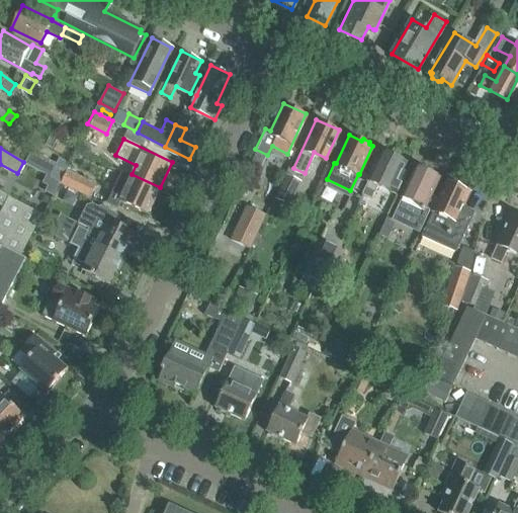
[(23,162),(58,181),(59,180),(65,167),(66,167),(31,148),(23,162)]
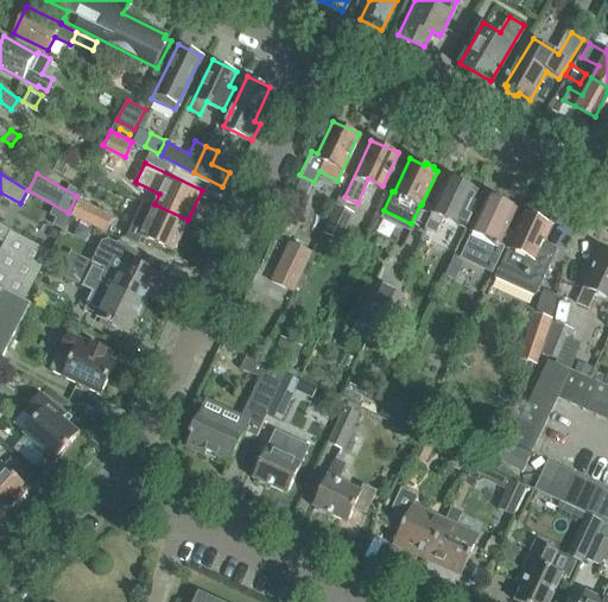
[(466,227),(477,202),(470,200),(476,189),(449,176),(424,226),(436,232),(443,216),(466,227)]
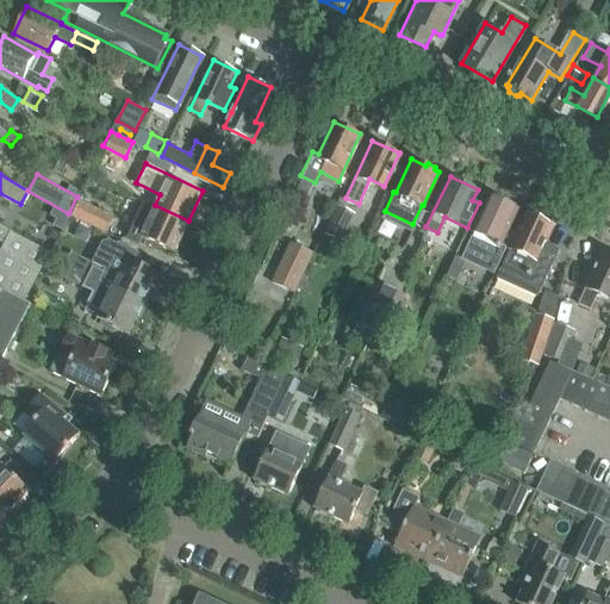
[(508,226),(516,207),(490,195),(464,251),(465,253),(466,250),(473,256),(481,260),(490,262),(487,267),(495,271),(514,230),(508,226)]
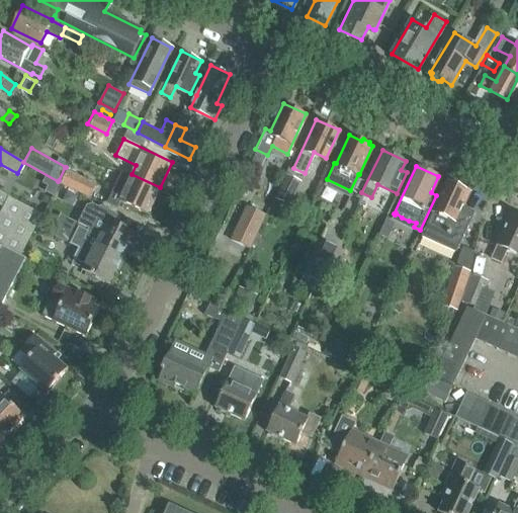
[(59,180),(89,194),(95,181),(65,167),(59,180)]
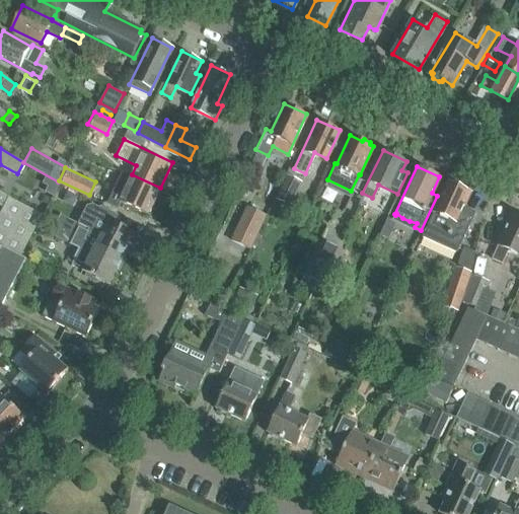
[(160,188),(132,174),(121,169),(112,188),(123,193),(120,200),(147,213),(160,188)]
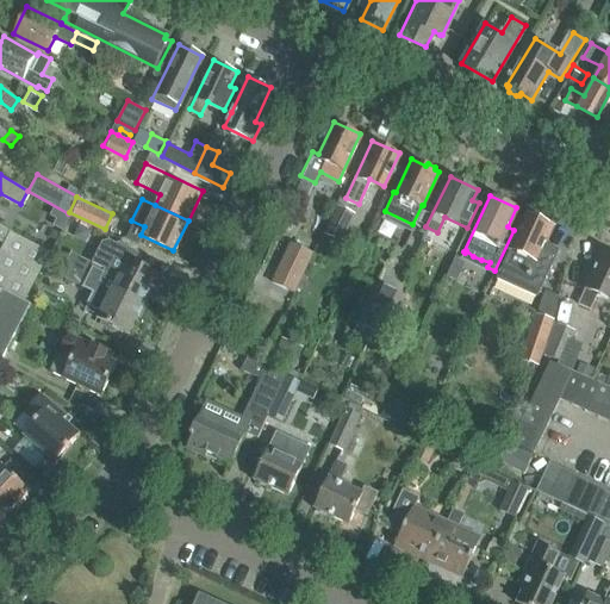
[(336,201),(323,230),(337,237),(352,209),(336,201)]
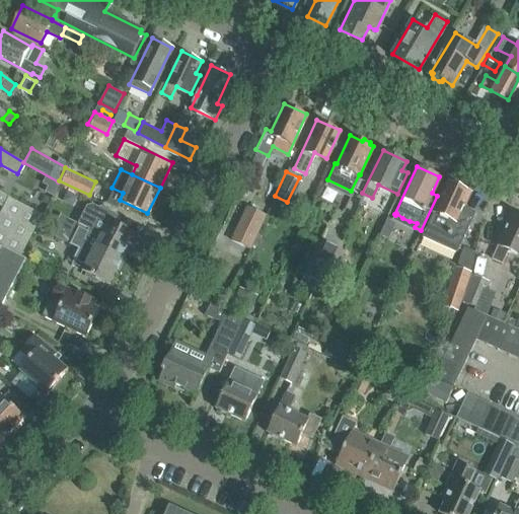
[(473,212),(462,207),(469,191),(447,180),(422,233),(457,249),(475,210),(474,210),(473,212)]
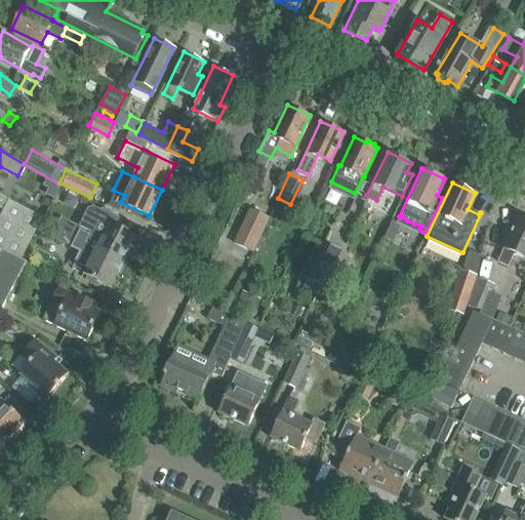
[(0,205),(3,207),(0,211),(0,247),(21,257),(42,214),(8,197),(9,196),(0,191),(0,205)]
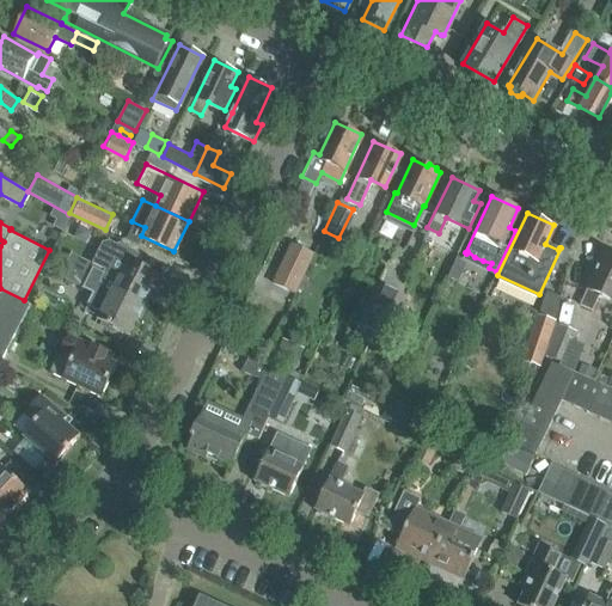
[(273,279),(294,289),(312,250),(301,244),(291,240),(281,263),(273,279)]
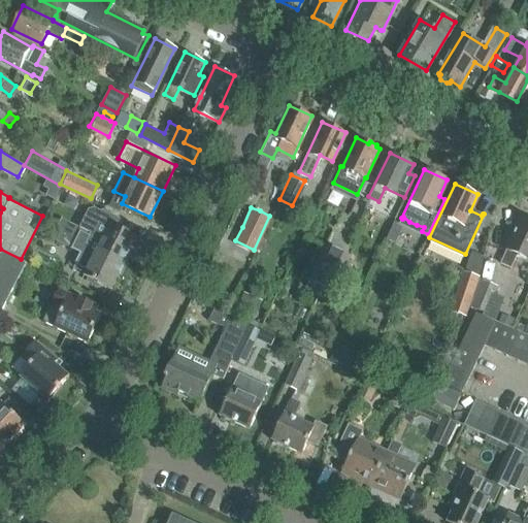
[(98,248),(124,261),(129,251),(133,252),(140,238),(141,237),(116,225),(120,218),(103,208),(91,232),(87,241),(98,248)]
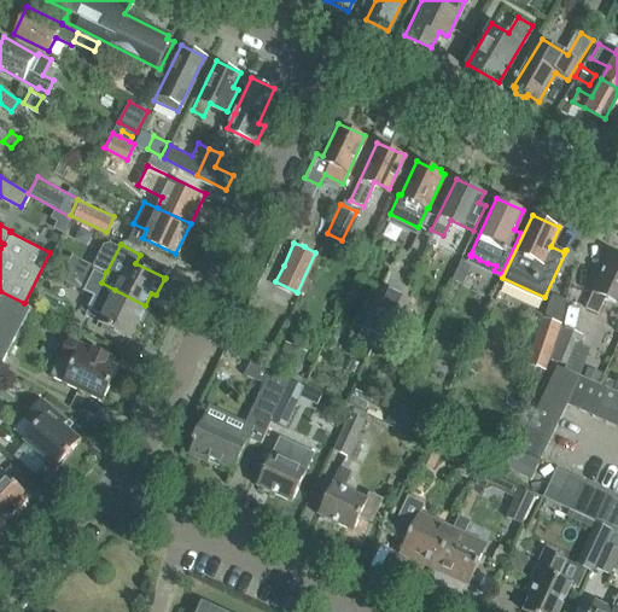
[(617,256),(608,252),(586,306),(598,310),(605,296),(617,301),(617,256)]
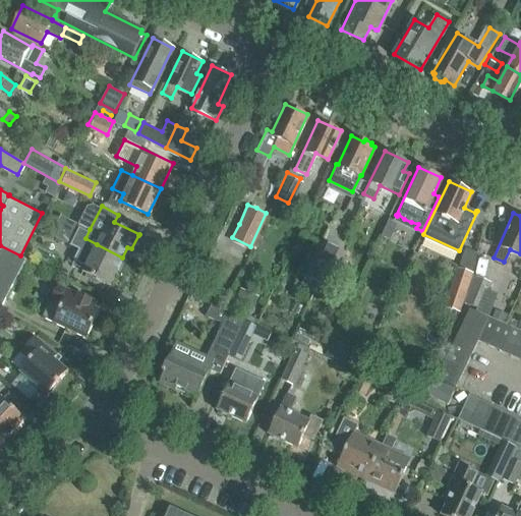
[(60,238),(70,243),(79,224),(69,219),(65,228),(60,238)]
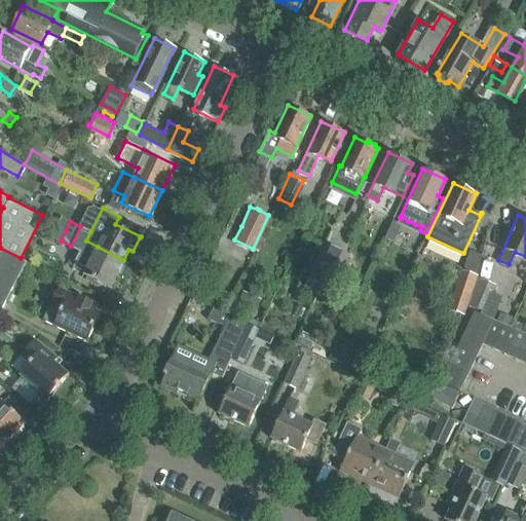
[(392,238),(399,224),(390,221),(384,234),(392,238)]
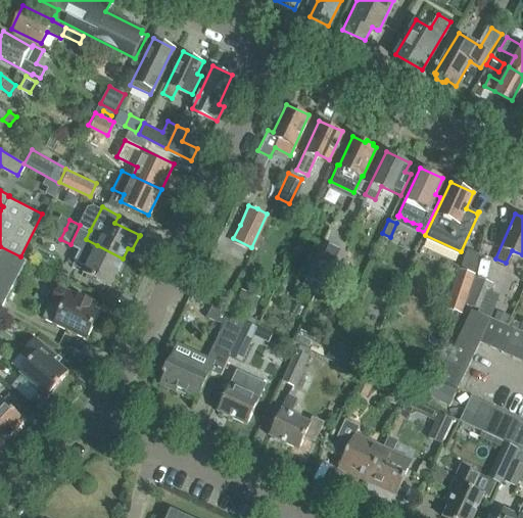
[(55,223),(50,233),(60,239),(65,229),(55,223)]
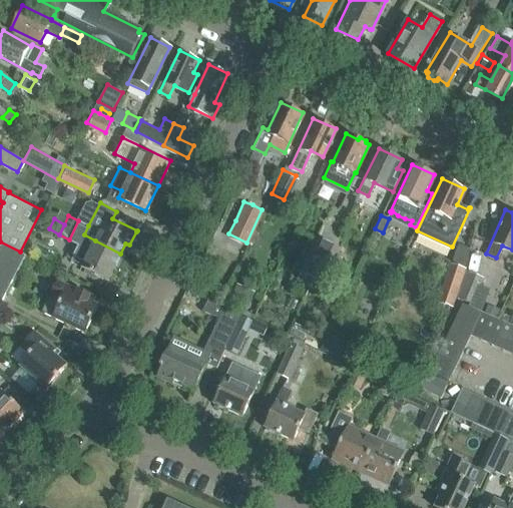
[(78,220),(69,239),(79,244),(88,225),(78,220)]
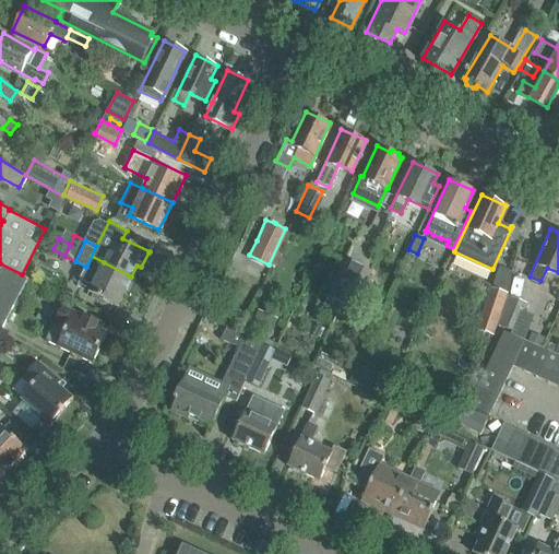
[(342,301),(358,264),(344,258),(326,294),(342,301)]
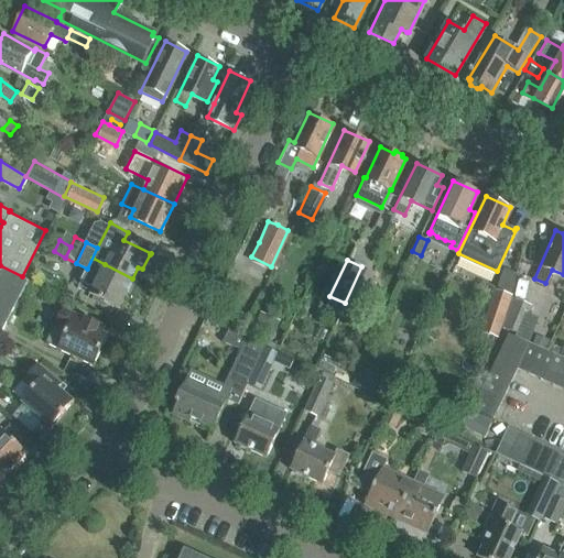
[(118,306),(132,279),(105,264),(90,292),(118,306)]
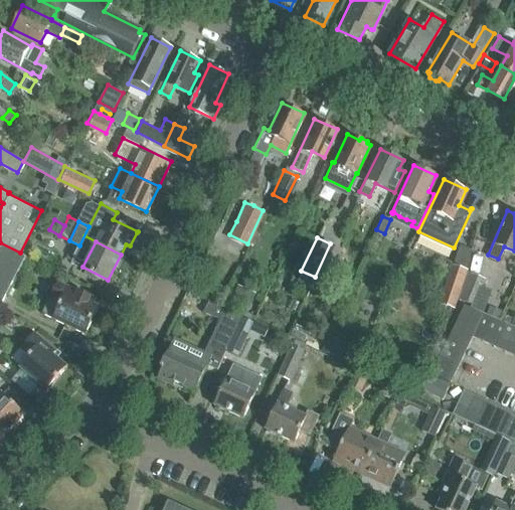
[(0,306),(25,255),(20,252),(0,242),(0,306)]
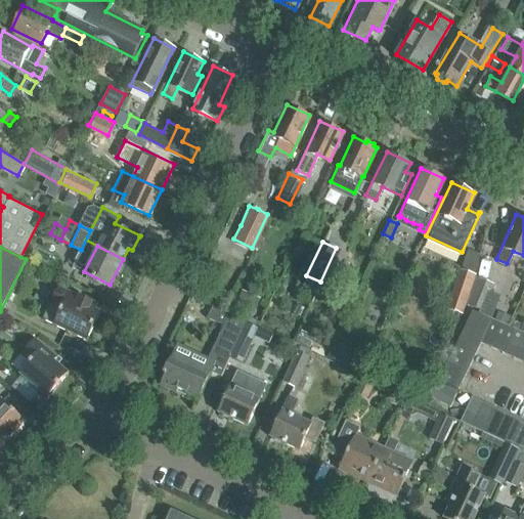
[(347,253),(336,248),(320,282),(331,287),(347,253)]
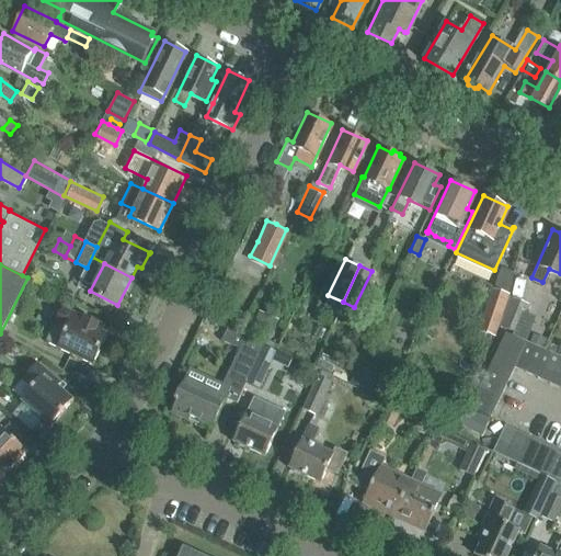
[(497,274),(493,287),(508,292),(513,280),(497,274)]
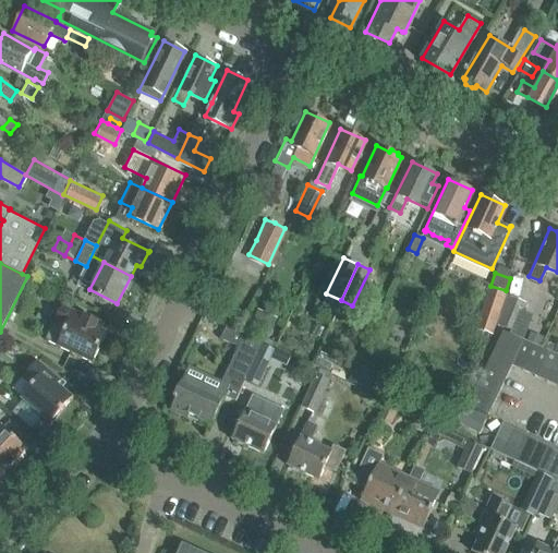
[(492,329),(506,290),(490,286),(477,324),(492,329)]
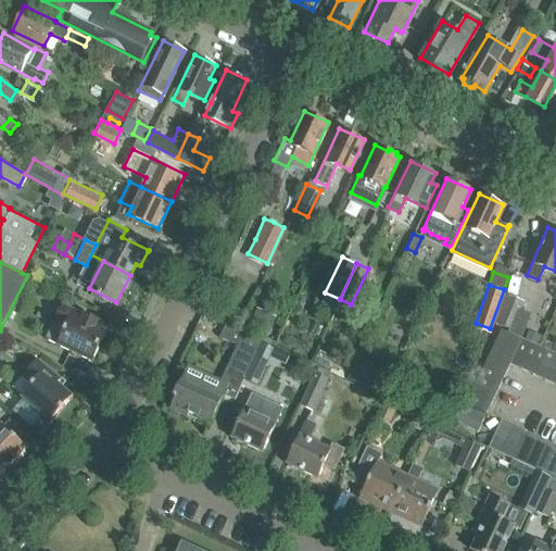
[(510,327),(522,298),(509,292),(497,321),(510,327)]
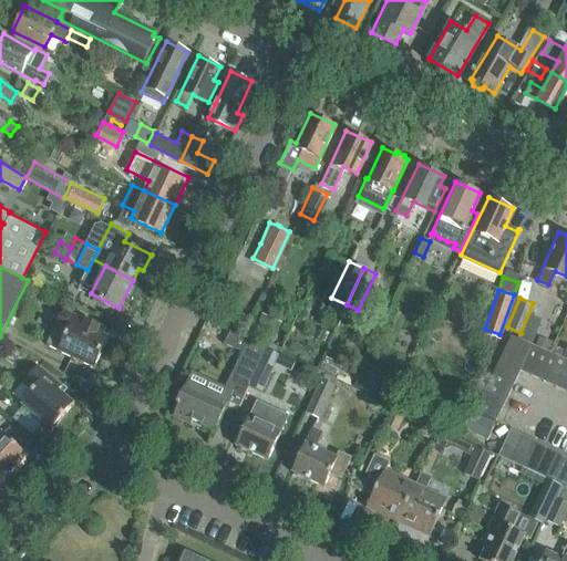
[(107,335),(89,326),(91,322),(62,309),(47,344),(93,365),(107,335)]
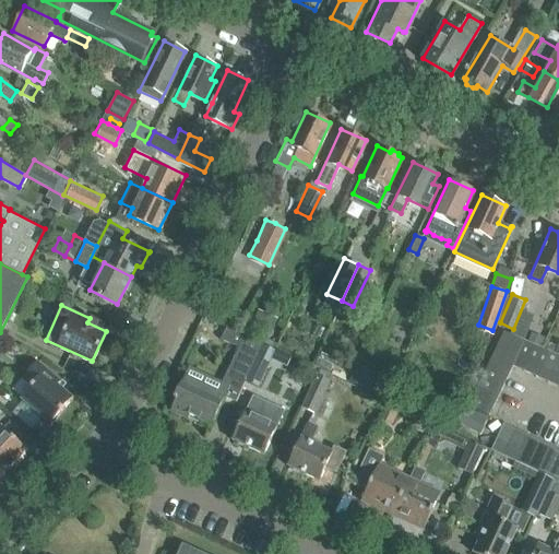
[(276,317),(258,308),(250,325),(269,333),(276,317)]
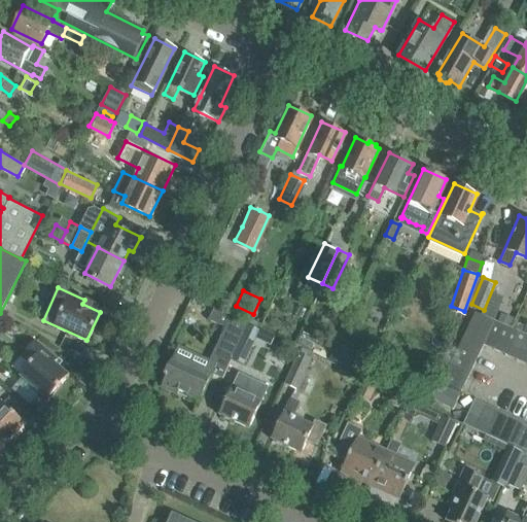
[(486,336),(494,318),(470,308),(455,343),(478,353),(483,342),(494,347),(497,340),(486,336)]
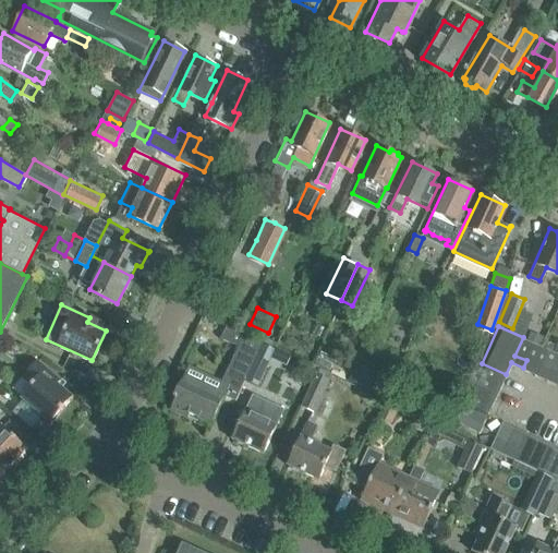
[(530,327),(526,335),(538,340),(542,332),(530,327)]
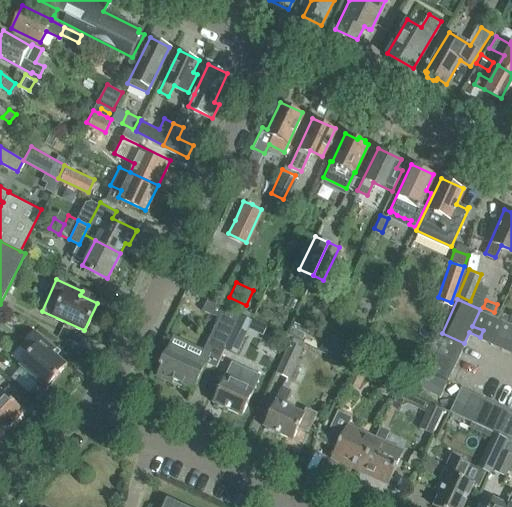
[(499,323),(501,318),(480,309),(472,326),(483,330),(480,337),(491,341),(499,323)]
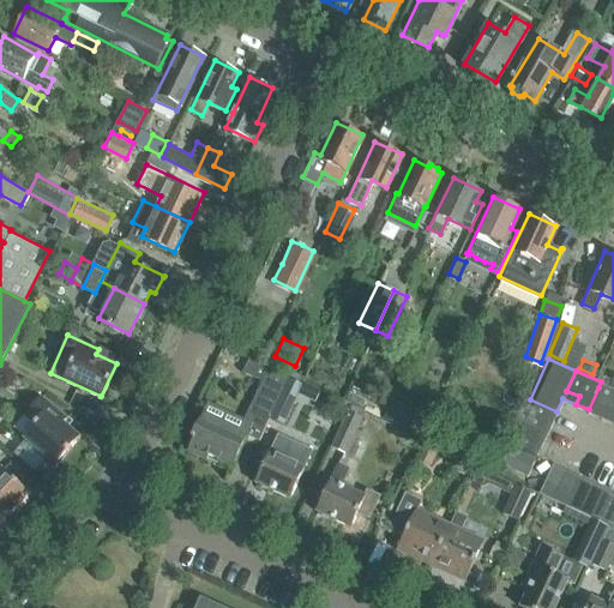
[(206,399),(190,435),(192,437),(186,449),(205,457),(208,453),(232,464),(247,432),(258,438),(282,385),(263,377),(244,416),(206,399)]
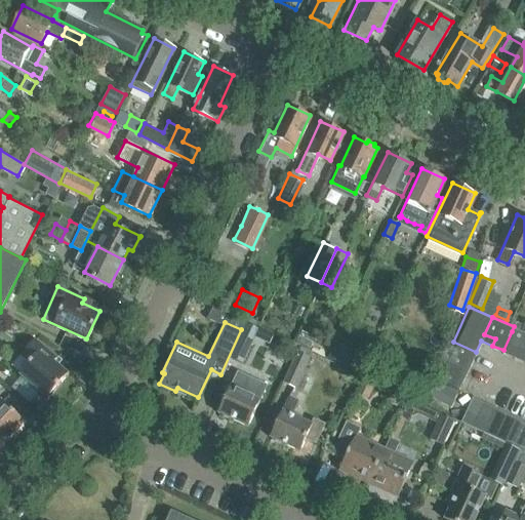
[(524,331),(514,326),(512,331),(503,350),(515,355),(524,331)]
